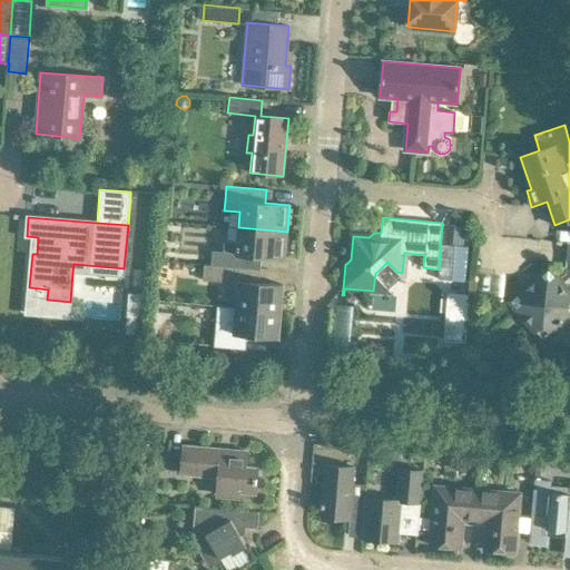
[(444,225),(443,243),(463,245),(464,227),(457,226),(457,220),(449,220),(448,225),(444,225)]
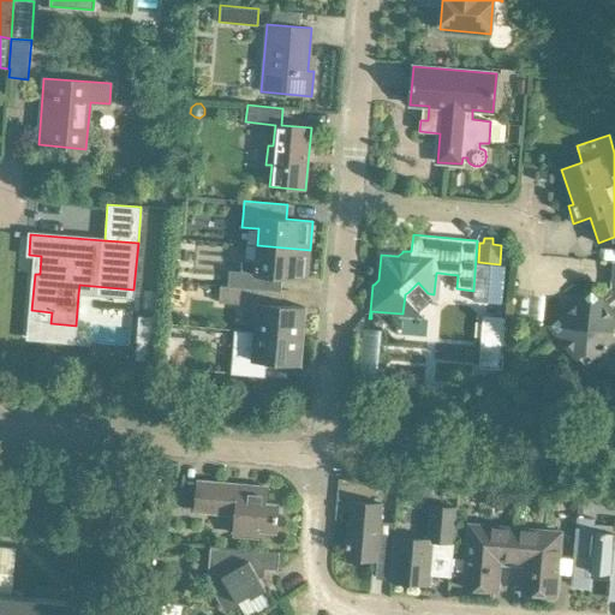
[(220,285),(220,286),(254,288),(274,291),(275,276),(308,279),(310,250),(257,245),(256,260),(242,258),(240,272),(230,270),(227,286),(220,285)]
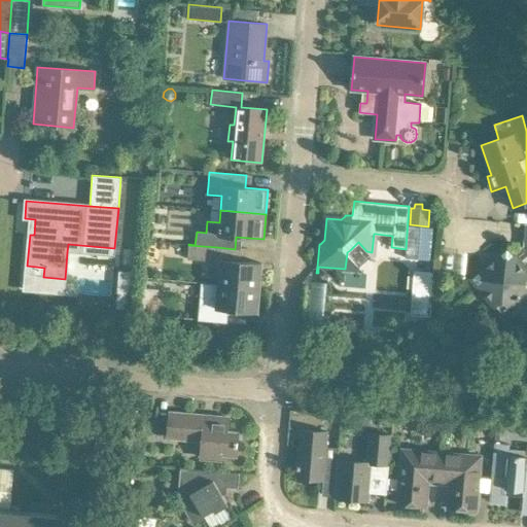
[(526,223),(524,224),(523,247),(512,255),(506,249),(472,278),(501,313),(526,290),(526,273),(519,264),(526,255),(526,223)]
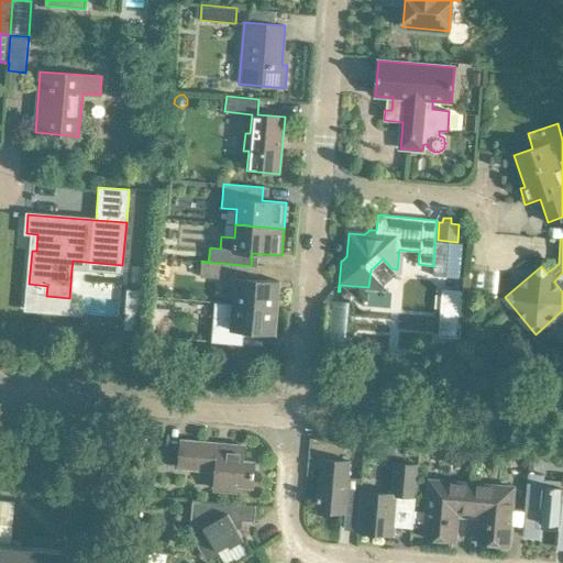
[(231,279),(232,264),(201,262),(200,277),(231,279)]
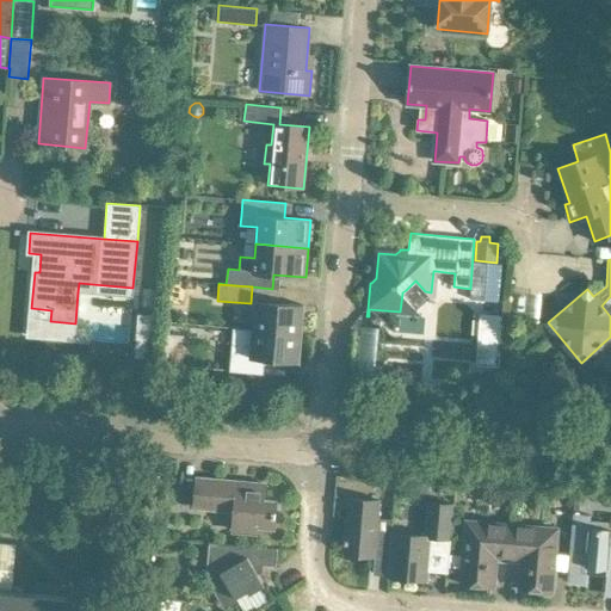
[(253,329),(301,334),(303,306),(255,302),(253,329)]
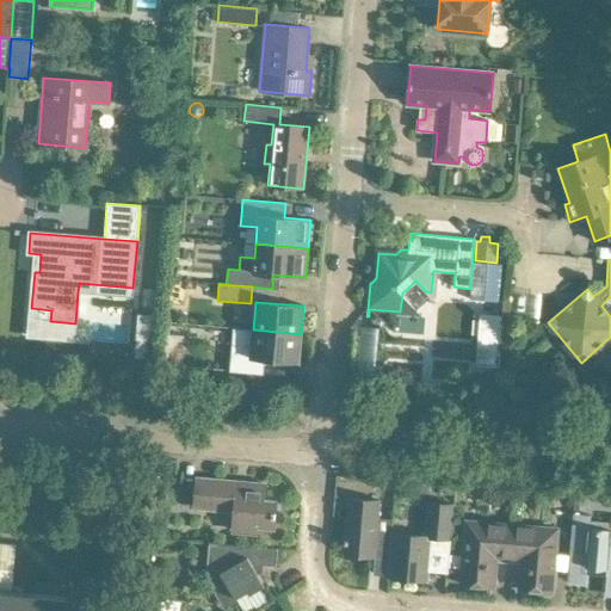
[(360,325),(358,363),(371,363),(374,326),(360,325)]
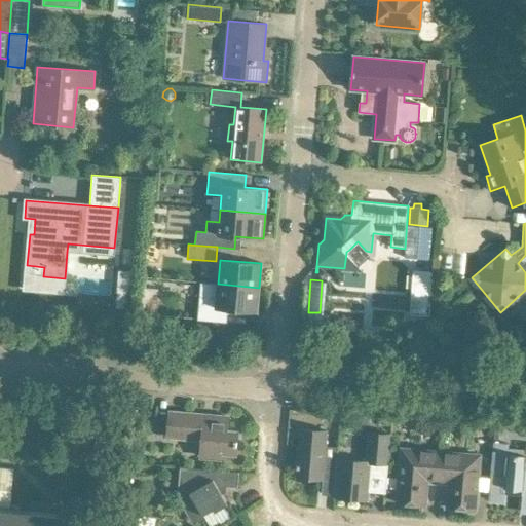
[(259,288),(218,284),(216,307),(203,306),(202,320),(226,322),(227,309),(257,311),(259,288)]
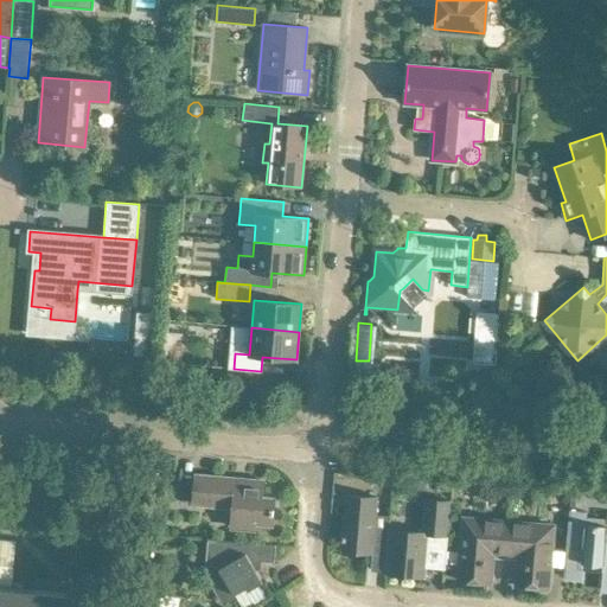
[(144,464),(142,479),(158,480),(158,465),(144,464)]
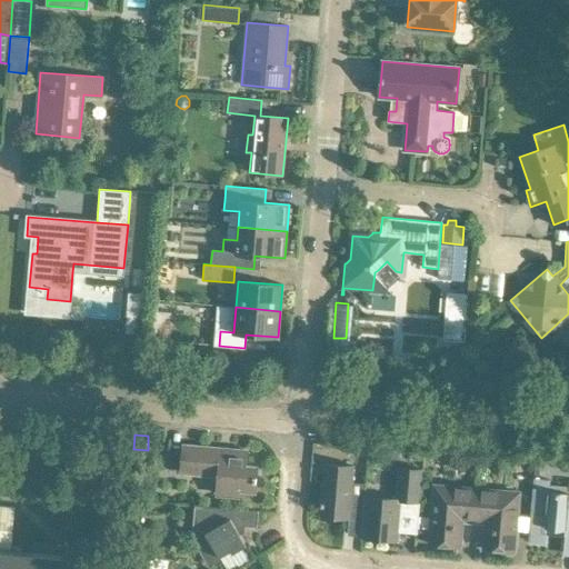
[(247,451),(183,446),(180,472),(218,476),(217,495),(239,497),(239,490),(256,491),(258,467),(246,466),(247,451)]
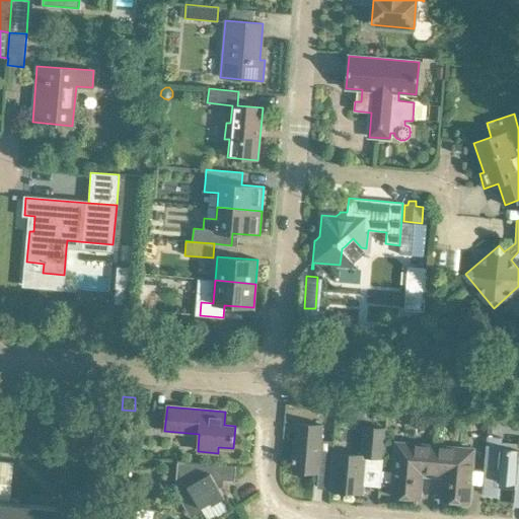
[(321,440),(322,425),(296,423),(292,471),(318,473),(319,466),(330,466),(332,453),(334,441),(321,440)]
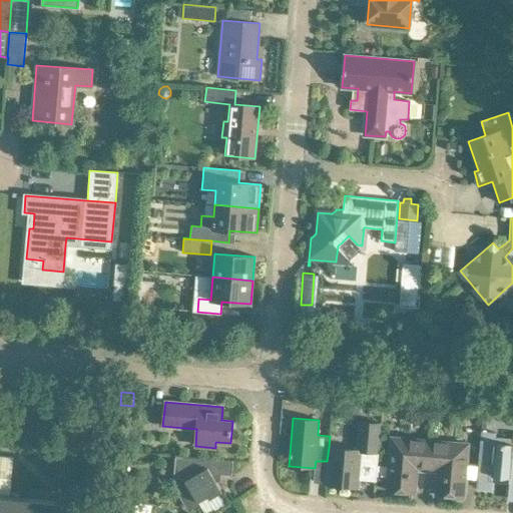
[(356,450),(329,448),(327,461),(328,461),(326,485),(359,488),(360,480),(376,481),(381,424),(359,422),(356,450)]
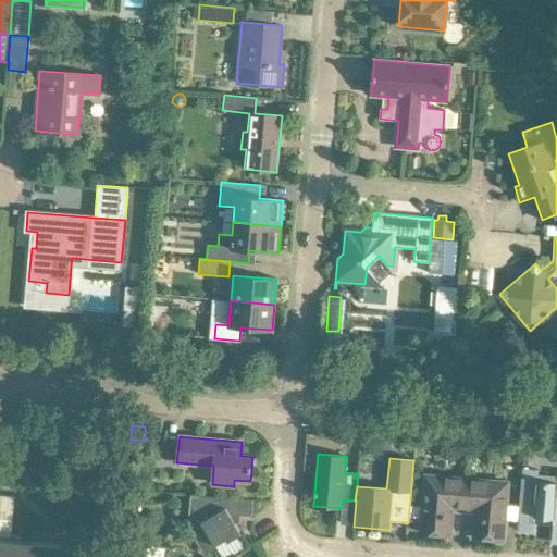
[(522,469),(517,531),(533,532),(534,516),(556,518),(556,472),(556,483),(537,481),(537,470),(522,469)]
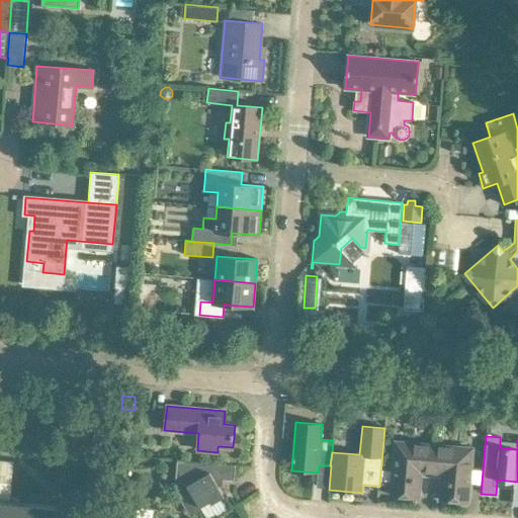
[(420,471),(431,472),(433,445),(396,442),(391,495),(418,498),(420,471)]
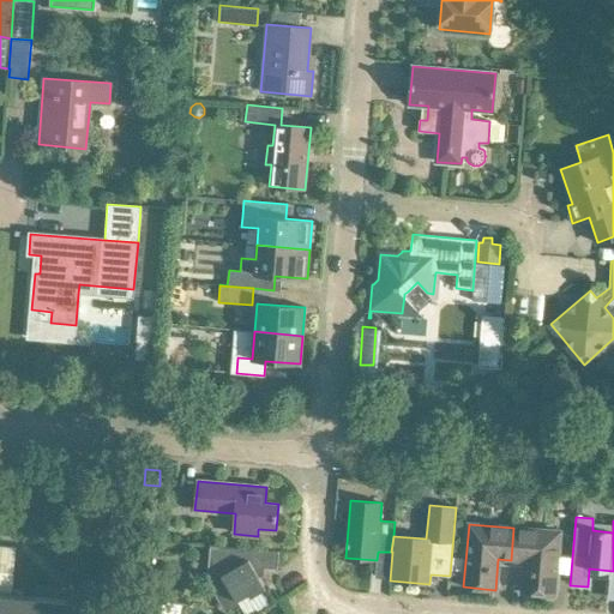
[(559,531),(513,528),(511,560),(525,561),(522,593),(554,595),(559,531)]
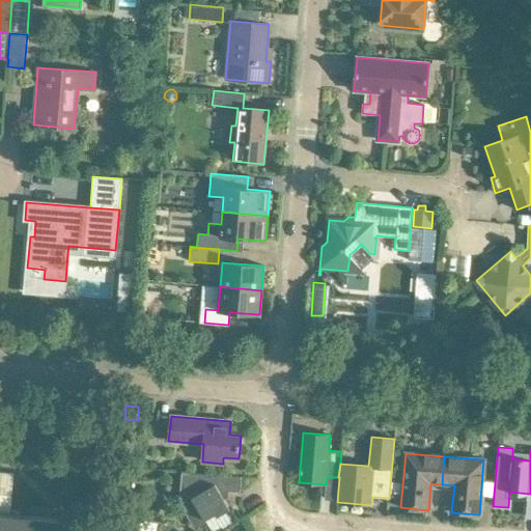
[(0,530),(59,530),(60,518),(10,513),(14,473),(0,471),(0,530)]
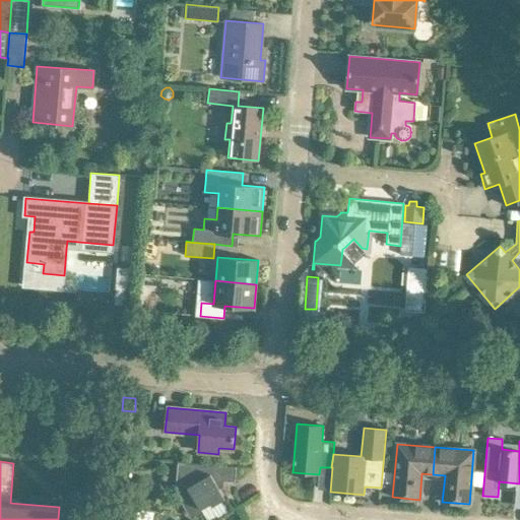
[(178,484),(177,486),(177,489),(178,491),(179,493),(180,495),(182,496),(183,498),(185,498),(187,499),(190,499),(192,498),(194,497),(201,509),(210,504),(212,506),(225,499),(219,489),(222,486),(223,480),(235,481),(236,467),(183,463),(182,477),(183,477),(181,478),(180,480),(178,482),(178,484)]
